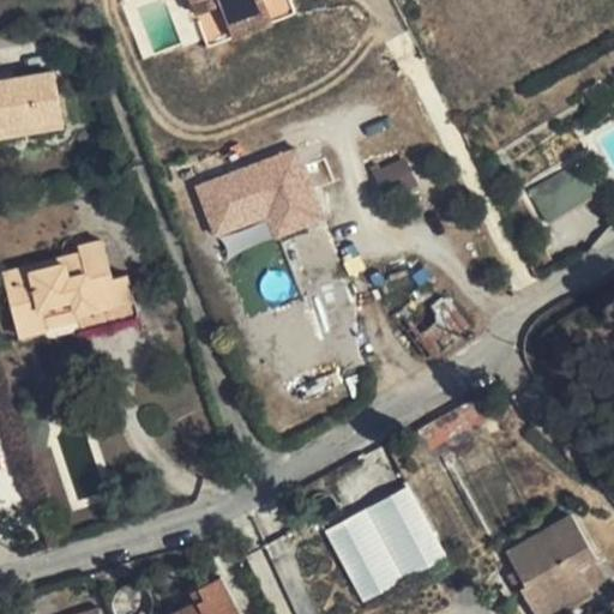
[(218,0),(190,0),(196,13),(221,4),(218,0)]
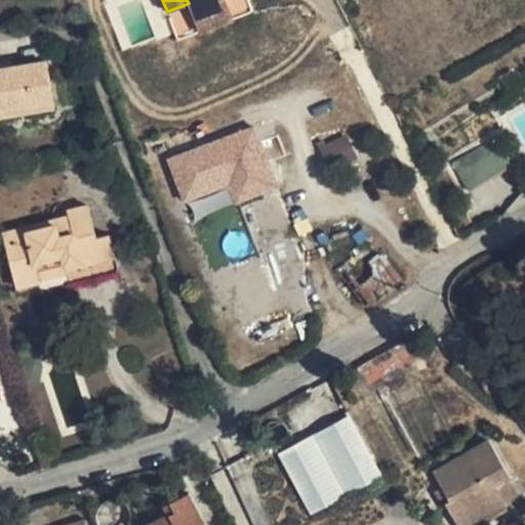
[(187,0),(194,17),(228,4),(226,0),(187,0)]
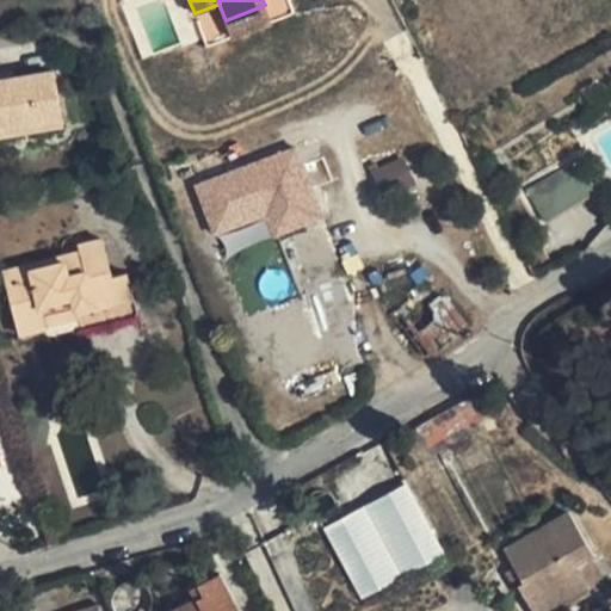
[(265,5),(226,20),(232,37),(272,22),(265,5)]
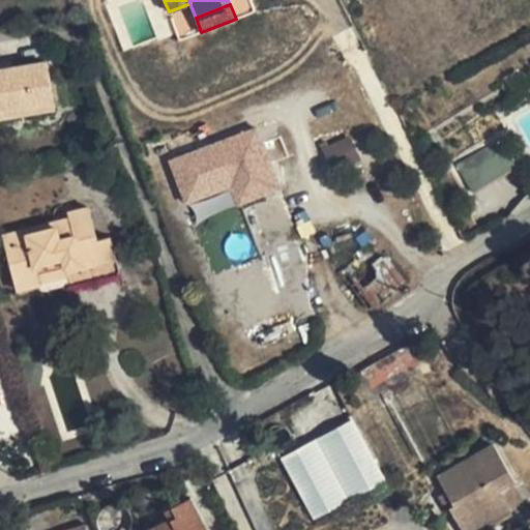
[(0,116),(56,105),(47,63),(31,67),(0,74),(0,116)]
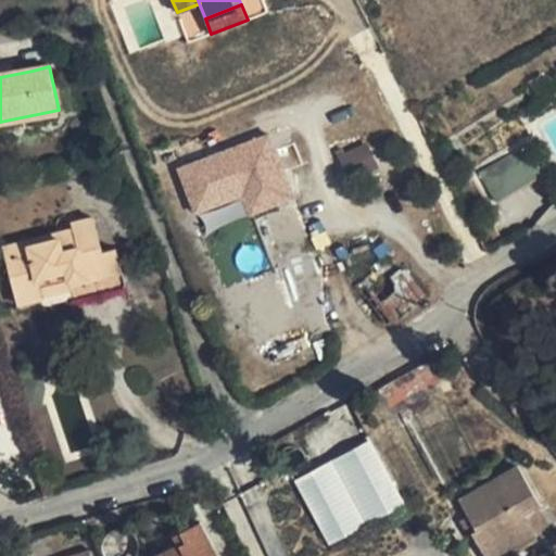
[(294,198),(269,133),(175,169),(191,213),(247,191),(254,212),(294,198)]
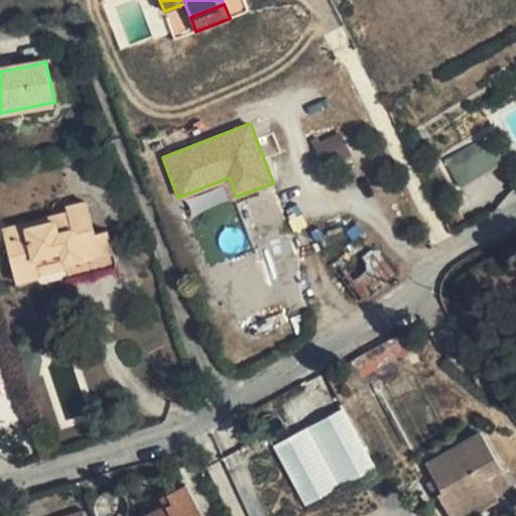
[(336,134),(308,146),(317,166),(345,154),(336,134)]
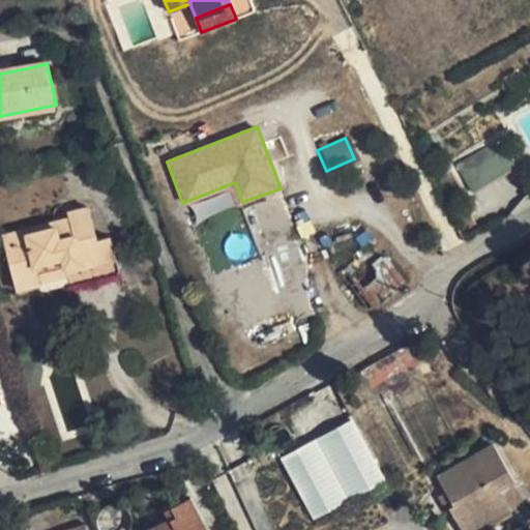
[(498,139),(455,165),(472,195),(518,168),(498,139)]
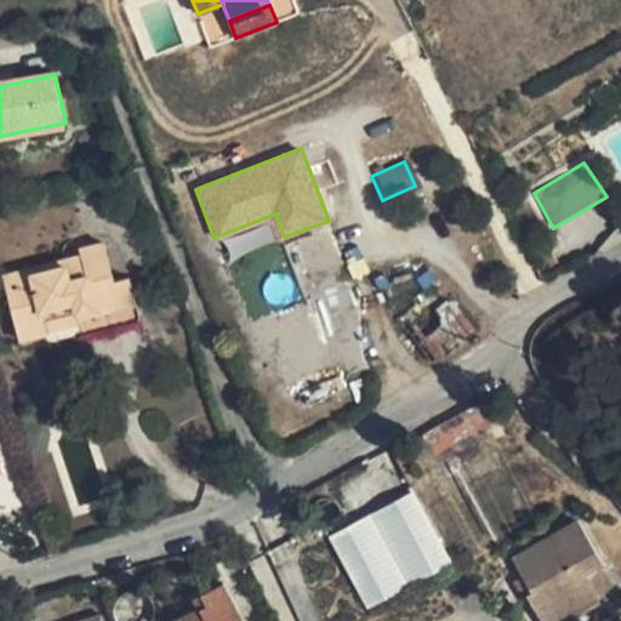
[(4,275),(20,340),(47,332),(45,322),(77,313),(78,318),(136,303),(129,277),(114,280),(104,243),(80,249),(81,256),(4,275)]
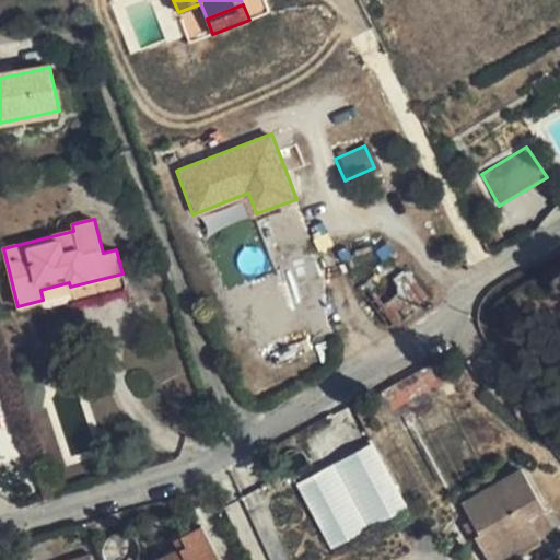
[(389,408),(441,385),(432,366),(381,389),(389,408)]
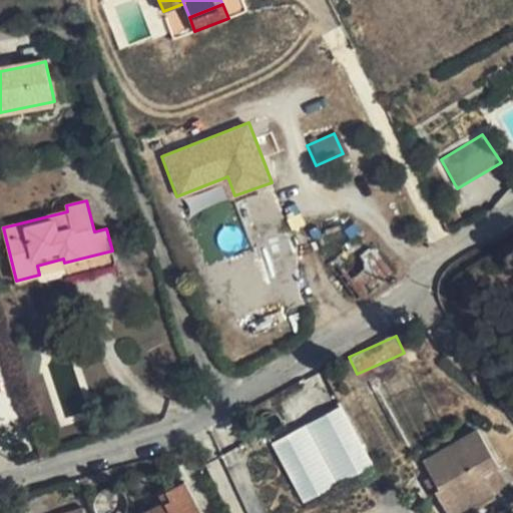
[(374,464),(342,405),(271,443),(304,502),(374,464)]
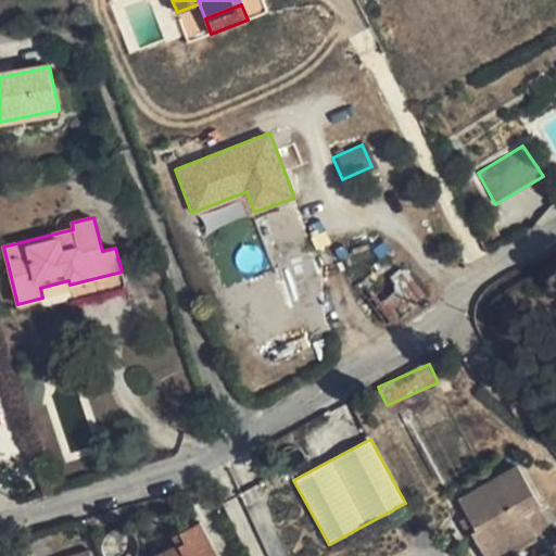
[(470,532),(483,555),(503,555),(535,538),(521,514),(535,505),(539,504),(518,466),(458,501),(476,529),(470,532)]
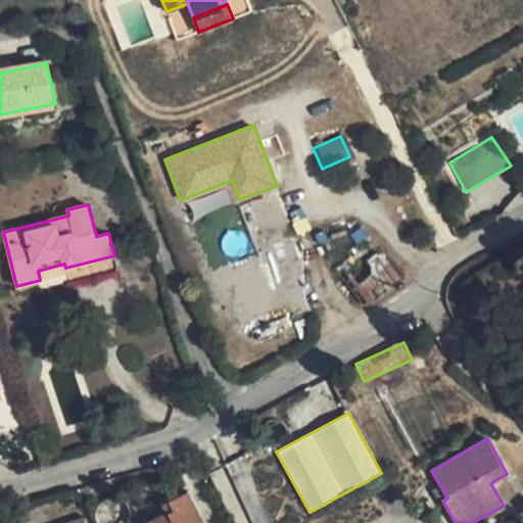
[(504,475),(490,483),(502,503),(515,494),(504,475)]
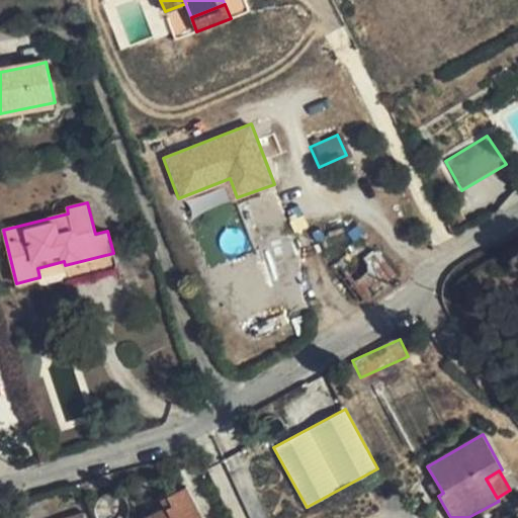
[(435,480),(428,484),(436,497),(438,496),(443,493),(435,480)]
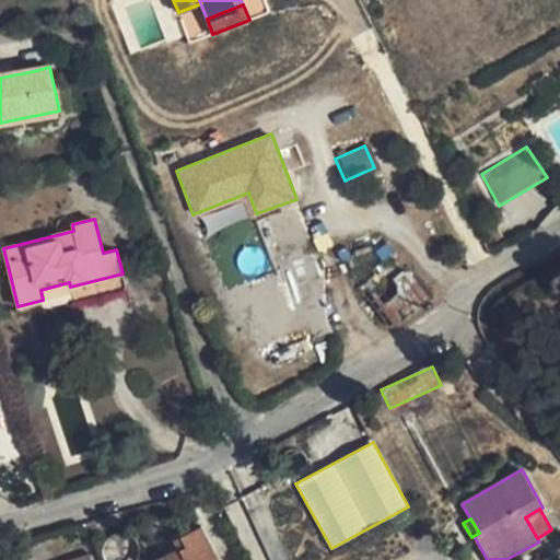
[(220,559),(202,525),(176,539),(181,549),(159,559),(220,559)]
